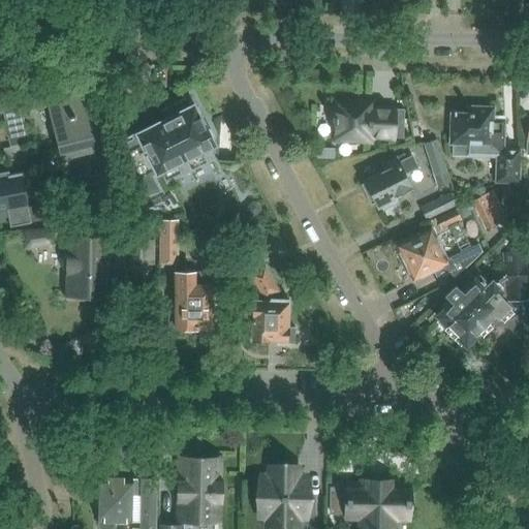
[(48,103),(62,160),(100,151),(87,94),(48,103)]
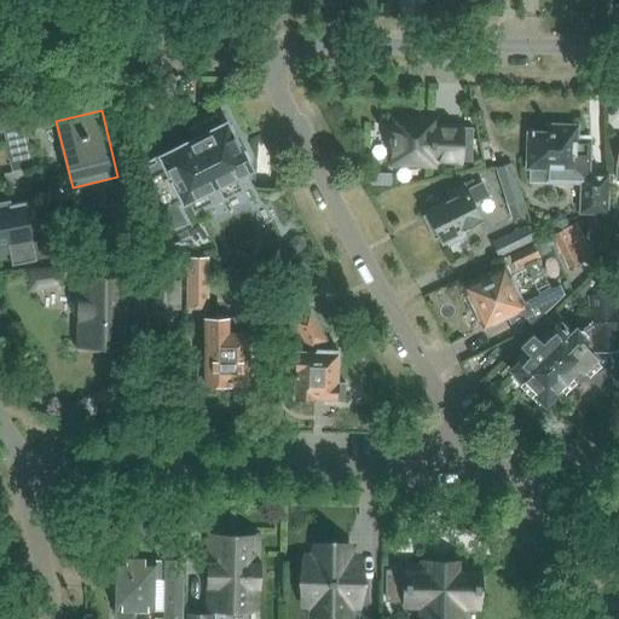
[(435,163),(445,165),(461,165),(461,160),(470,160),(472,126),(462,126),(463,122),(438,121),(438,116),(389,114),(387,165),(435,167),(435,163)]
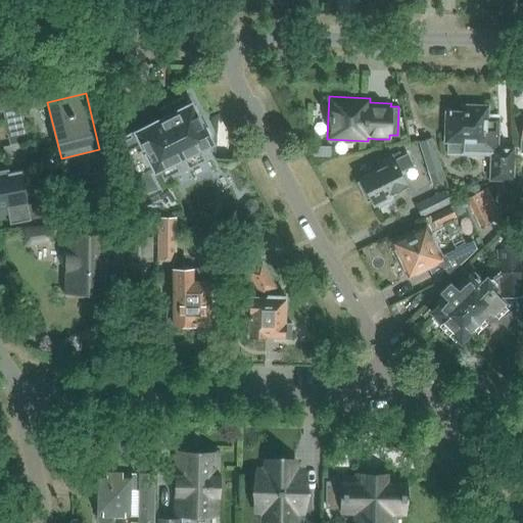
[(120,116),(108,122),(129,211),(135,208),(138,206),(139,206),(143,209),(157,196),(162,194),(164,193),(156,177),(158,176),(162,182),(169,194),(168,214),(249,223),(266,218),(235,160),(215,159),(211,157),(205,144),(209,142),(208,141),(210,136),(206,128),(201,127),(200,125),(190,105),(189,106),(184,97),(158,109),(162,119),(134,133),(130,124),(124,127),(120,116)]
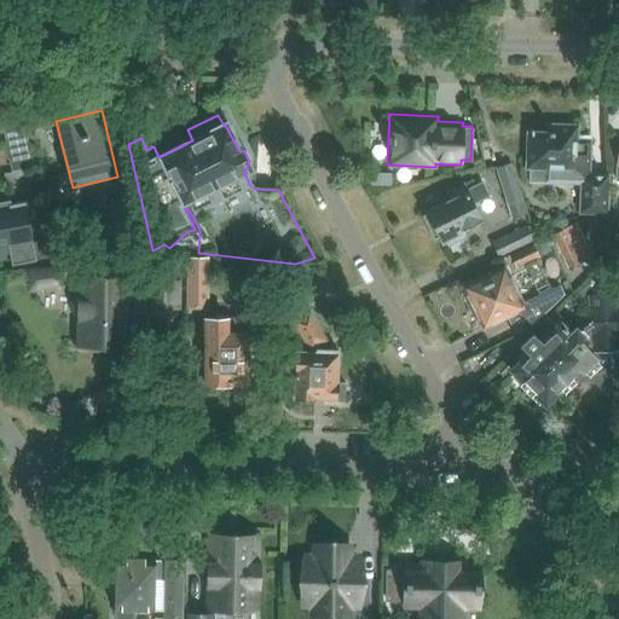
[(18,119),(6,121),(7,126),(1,126),(6,146),(4,150),(5,158),(9,161),(11,173),(29,169),(18,119)]
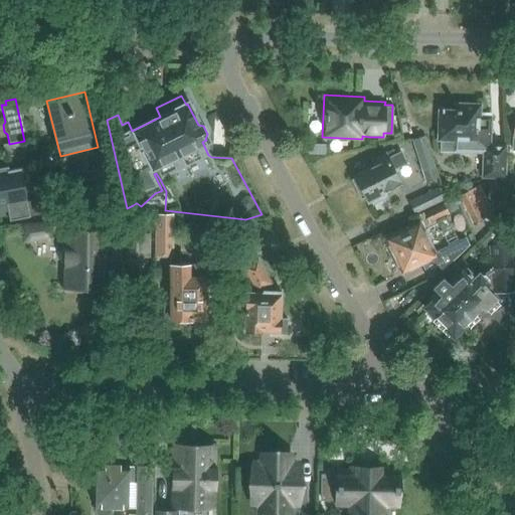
[(440,111),(439,142),(458,143),(457,153),(481,154),(480,178),(505,180),(506,145),(489,145),(490,121),(486,117),(478,117),(478,107),(459,106),(459,112),(440,111)]
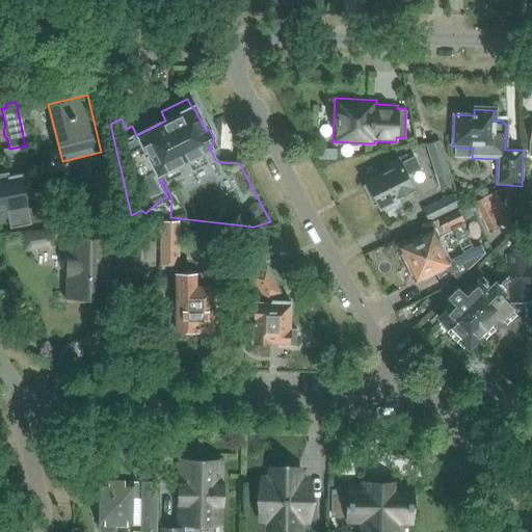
[(424,145),(425,147),(439,189),(453,185),(439,141),(424,145)]
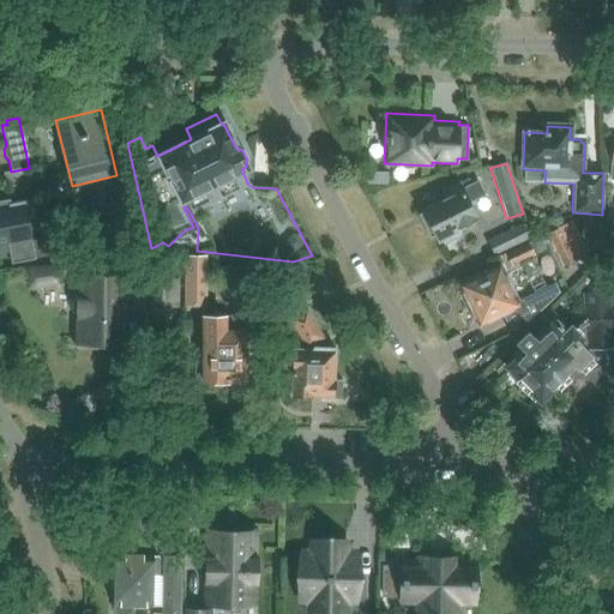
[(366,185),(387,186),(387,173),(367,172),(366,185)]
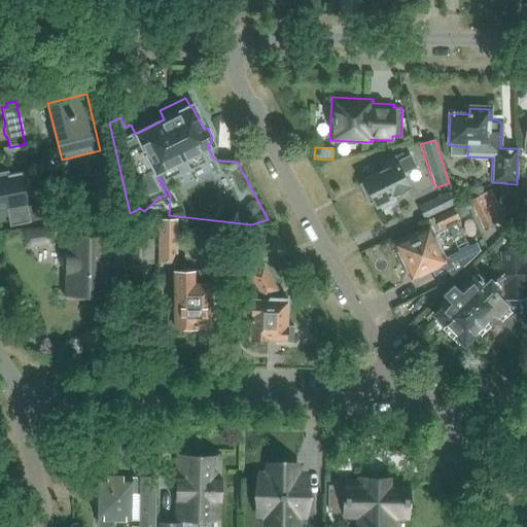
[(379,164),(382,171),(362,180),(363,181),(358,184),(369,205),(374,202),(378,211),(395,202),(393,200),(411,191),(402,175),(415,168),(410,155),(396,162),(393,156),(379,164)]
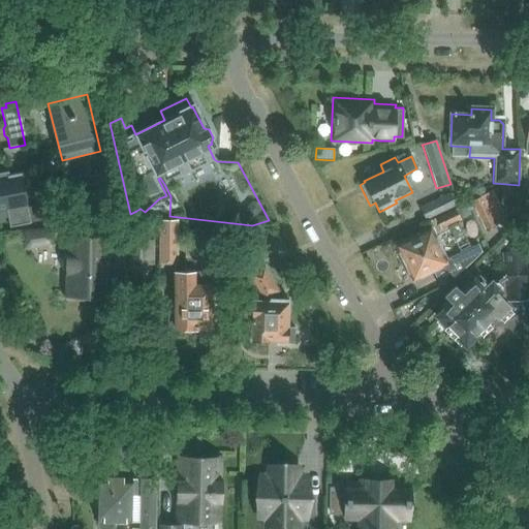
[(117,167),(94,174),(103,206),(126,198),(117,167)]
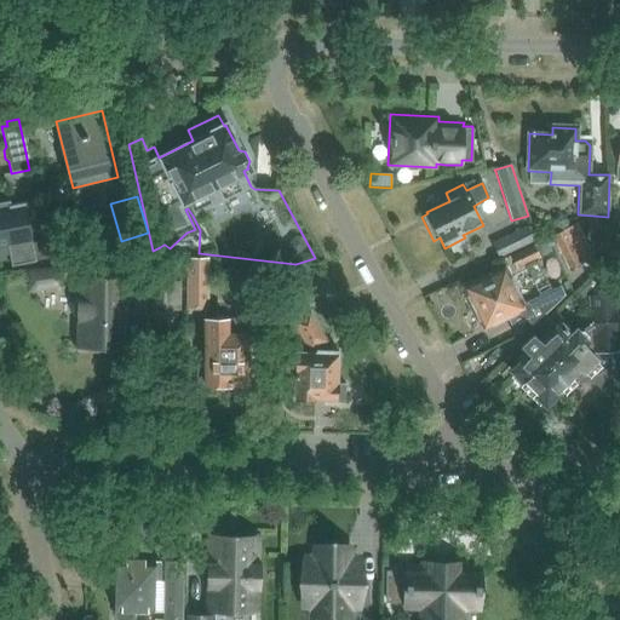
[(26,202),(10,205),(10,201),(0,202),(0,248),(7,248),(11,267),(35,262),(24,206),(26,206),(26,202)]
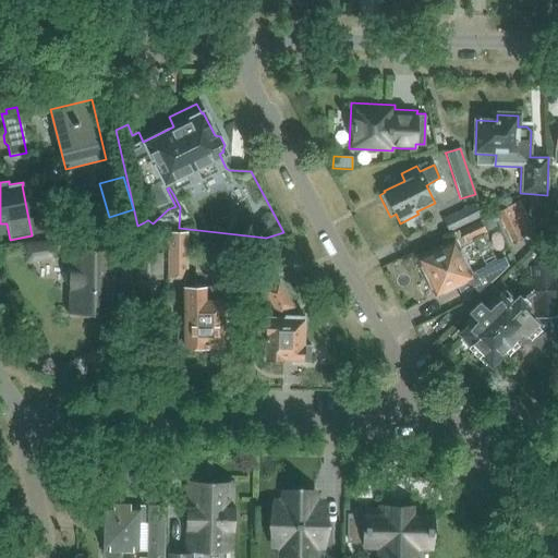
[(505,230),(511,244),(534,232),(518,202),(495,213),(504,230),(505,230)]
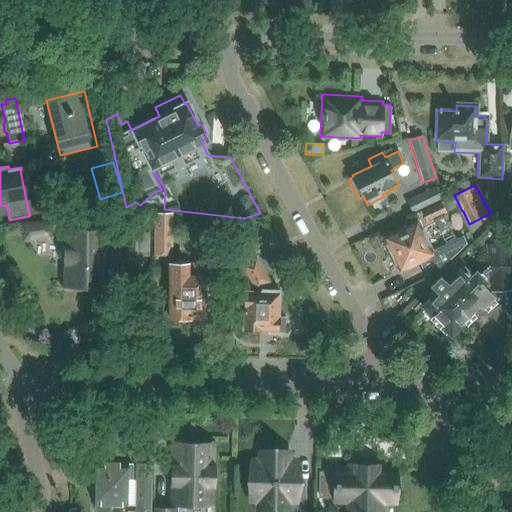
[(406,201),(411,214),(441,200),(435,187),(406,201)]
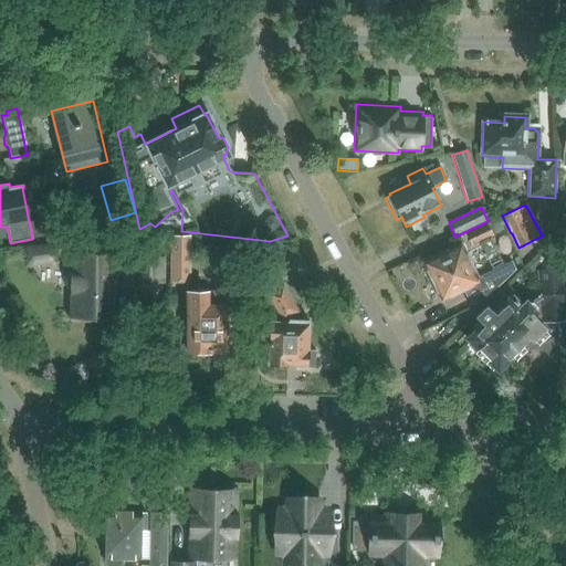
[(492,237),(492,236),(503,230),(498,220),(485,224),(485,223),(464,233),(471,247),(492,237)]
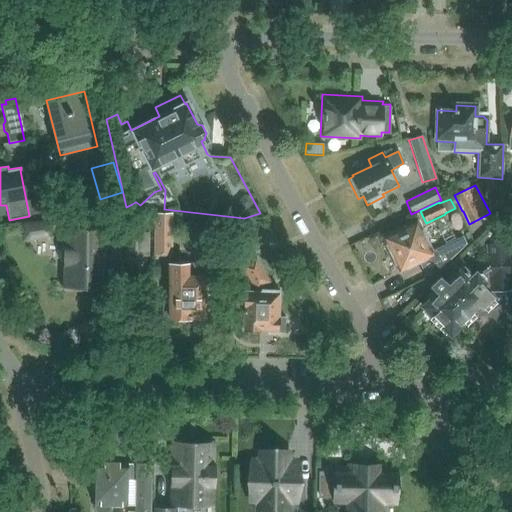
[(168,214),(154,215),(154,255),(170,255),(170,229),(171,215),(168,214)]
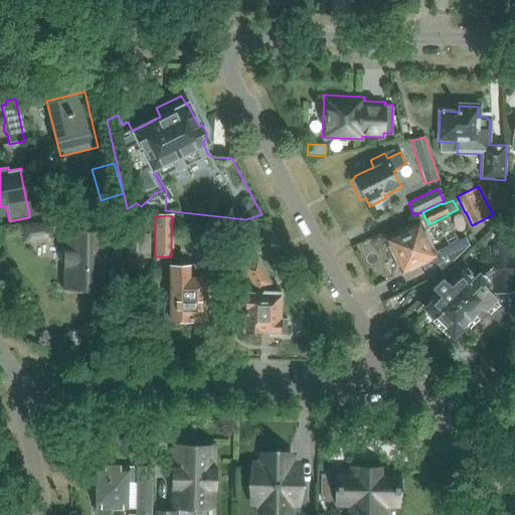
[(510,218),(496,221),(497,230),(512,228),(510,218)]
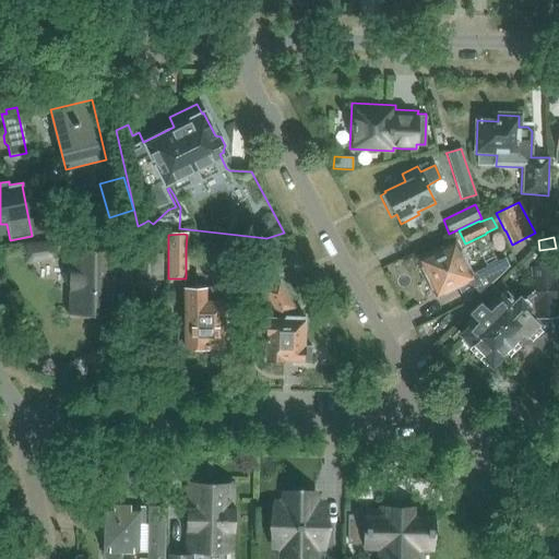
[(246,242),(247,274),(274,273),(273,241),(246,242)]
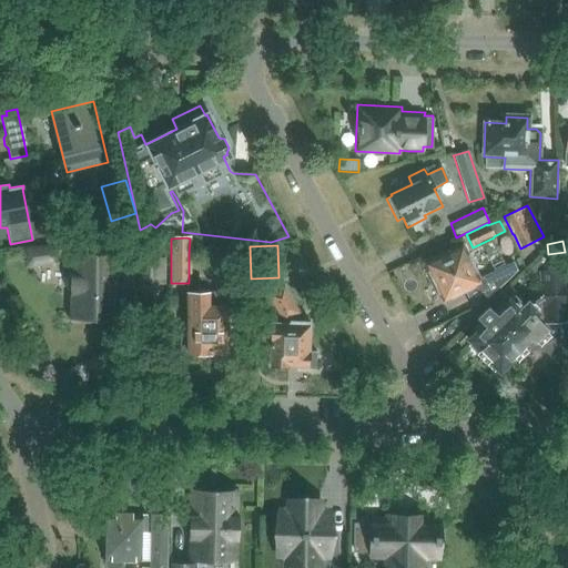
[(464,245),(426,264),(443,300),(463,290),(473,308),(484,303),(517,271),(513,262),(479,277),(464,245)]
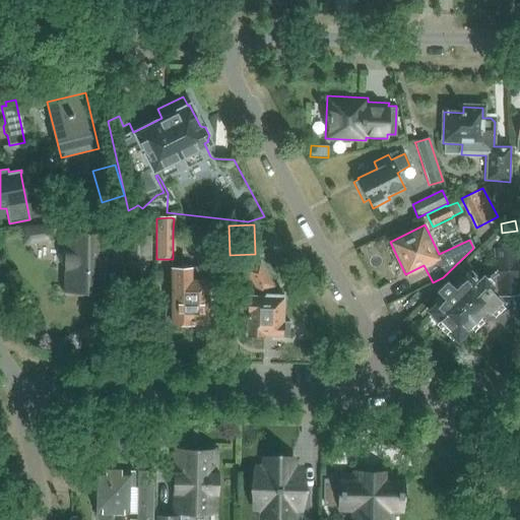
[(150,261),(150,230),(120,230),(120,261),(150,261)]
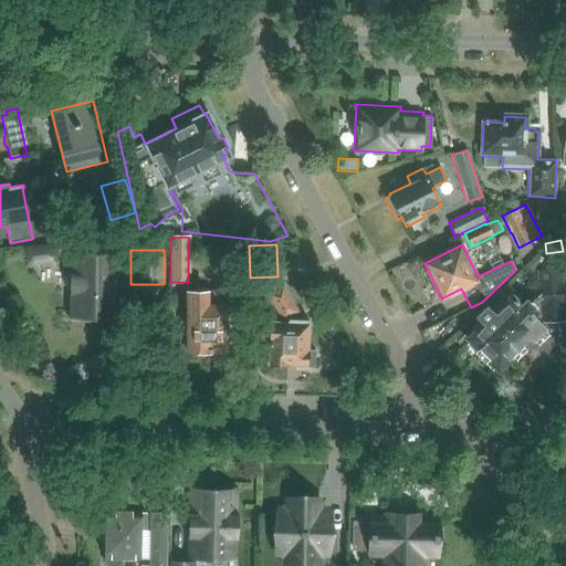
[(115,253),(71,252),(70,317),(114,318),(115,279),(125,279),(125,253),(115,253)]
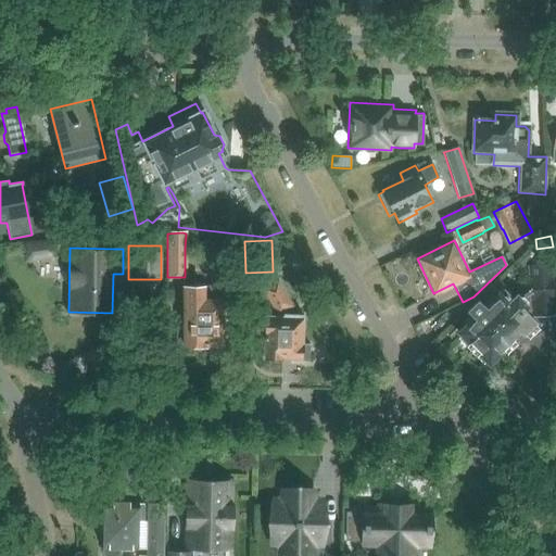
[(475,319),(462,332),(489,361),(519,331),(522,335),(526,331),(533,340),(534,343),(541,350),(550,349),(555,341),(555,325),(553,321),(552,292),(550,251),(529,252),(529,253),(514,268),(523,279),(527,277),(527,283),(512,299),(504,291),(506,289),(497,279),(466,310),(475,319)]
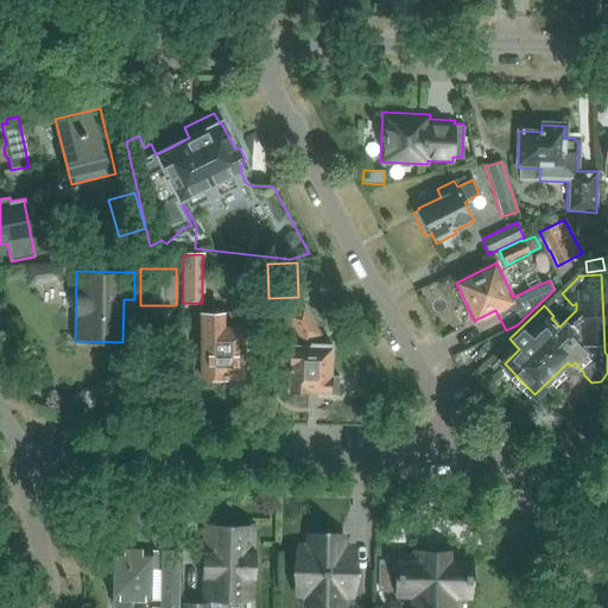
[(302,344),(290,344),(287,391),(339,393),(339,377),(330,377),(331,344),(323,343),(323,341),(303,306),(285,317),(302,344)]
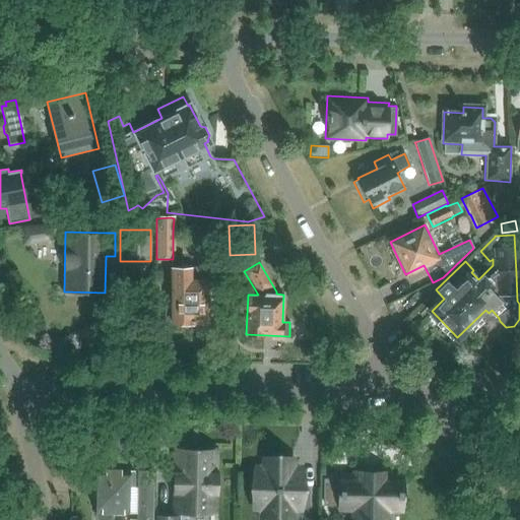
[(207,320),(207,267),(173,267),(173,307),(165,307),(165,321),(173,321),(173,323),(204,322),(207,320)]
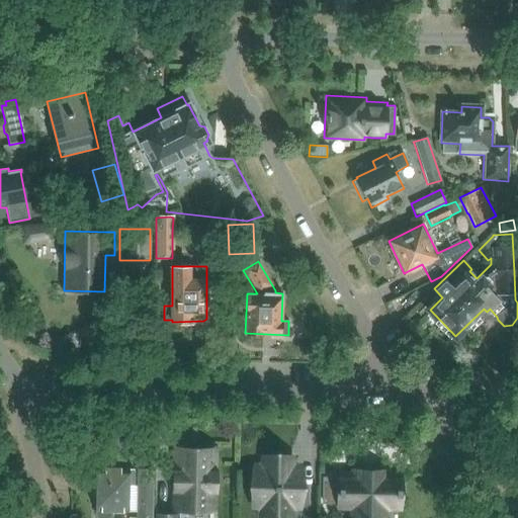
[(213,449),(176,449),(175,470),(174,470),(174,491),(175,491),(175,510),(186,510),(212,511),(212,492),(214,492),(214,471),(213,471),(213,449)]
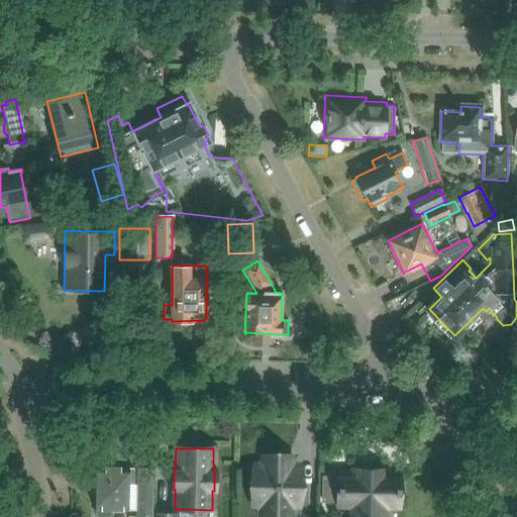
[(256,464),(255,507),(262,507),(262,513),(289,513),(290,502),(297,502),(297,464),(284,464),(284,458),(262,458),(262,464),(256,464)]
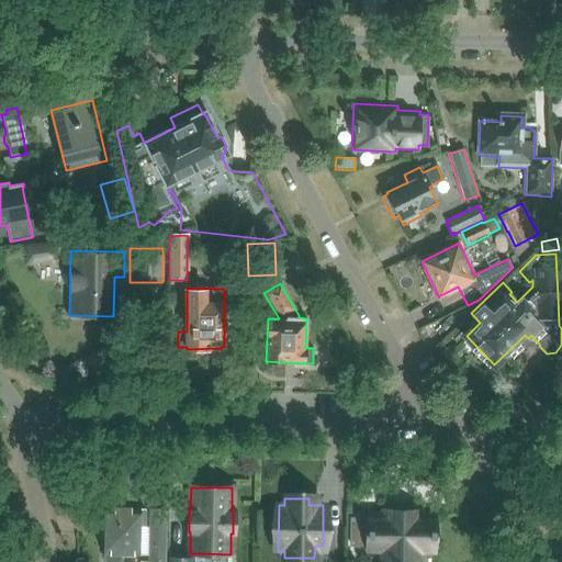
[(138,527),(145,527),(145,509),(139,509),(139,508),(130,507),(130,505),(113,505),(113,507),(104,507),(104,559),(107,561),(117,561),(121,559),(121,554),(138,554),(138,527)]
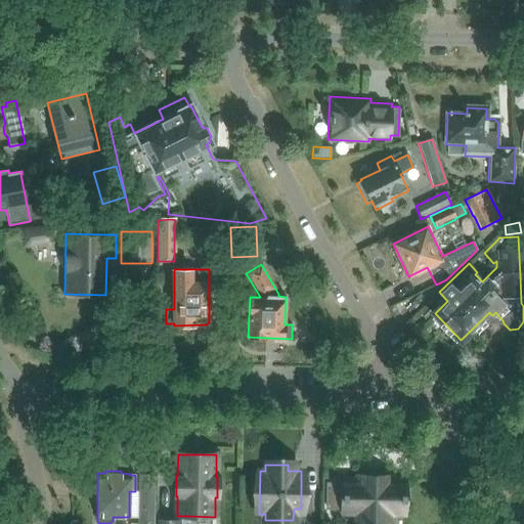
[(153,523),(154,475),(139,475),(138,523),(153,523)]
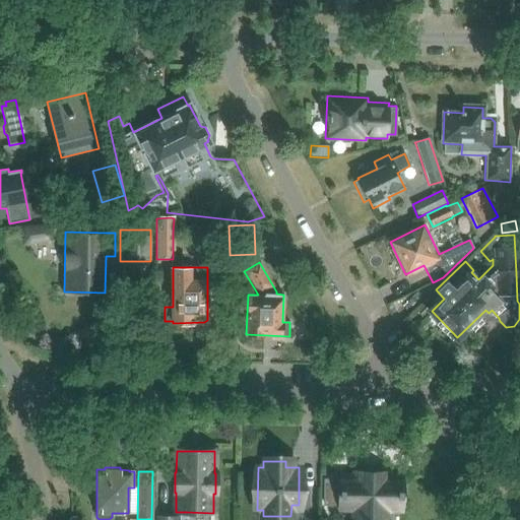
[(362,476),(341,476),(341,479),(325,479),(325,506),(341,506),(341,509),(353,509),(353,519),(386,519),(386,510),(399,510),(399,497),(401,497),(401,491),(400,491),(400,477),(380,476),(380,474),(362,474),(362,476)]
